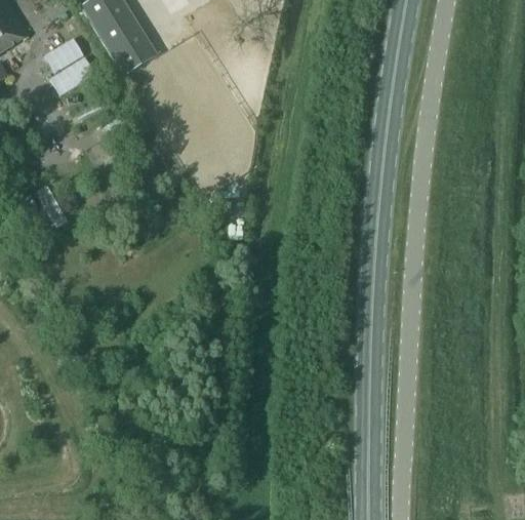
[(0,0),(0,50),(27,33),(6,0),(0,0)]
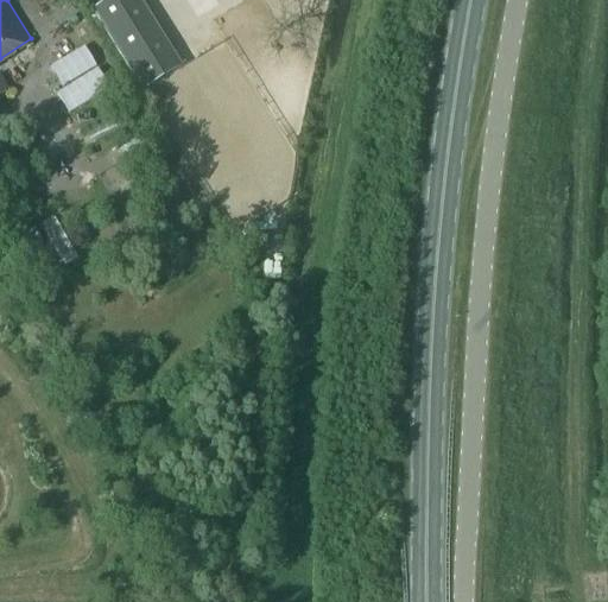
[(181,63),(141,0),(99,0),(93,4),(144,86),(181,63)]
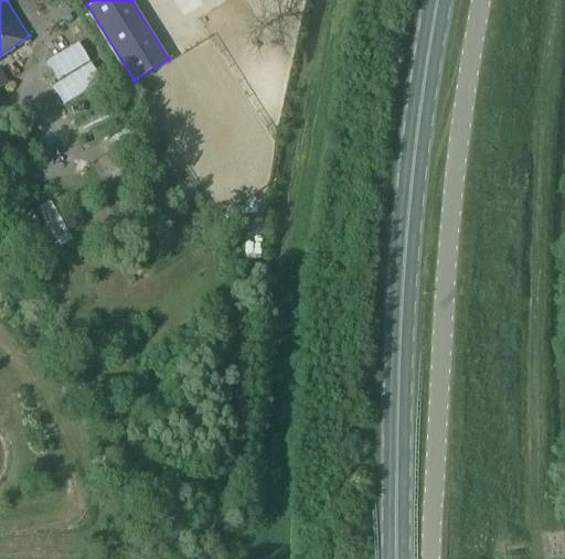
[(88,62),(53,85),(65,103),(104,79),(88,62)]
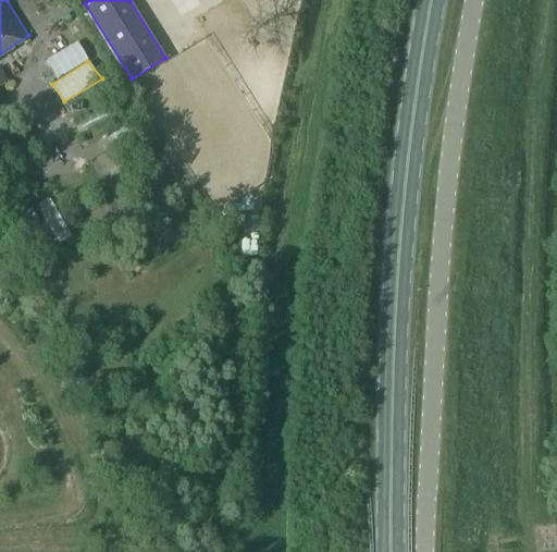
[(122,98),(83,110),(89,130),(111,123),(108,110),(124,105),(122,98)]
